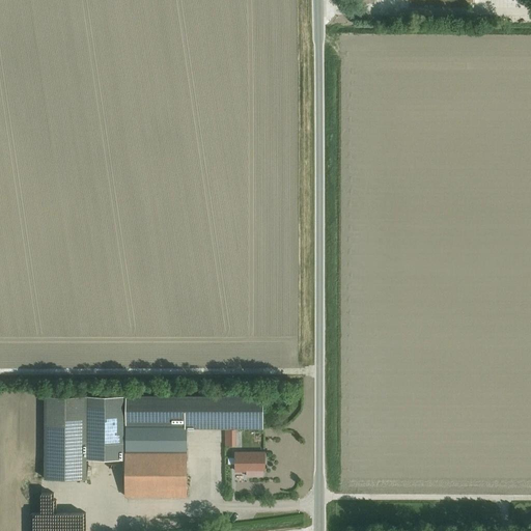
[(86,458),(86,395),(45,395),(45,478),(86,478),(86,458)]
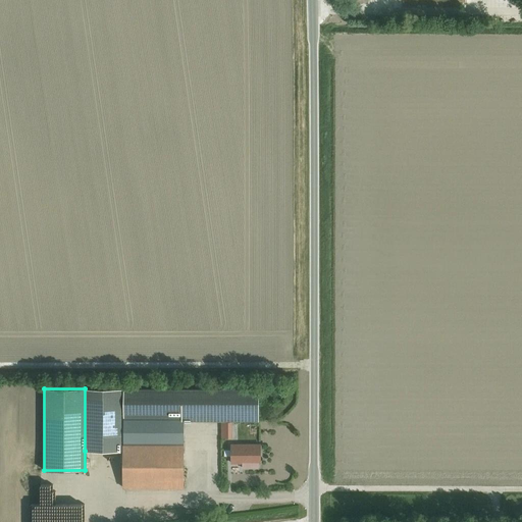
[(123,441),(123,420),(123,388),(85,388),(85,451),(123,452),(123,441)]
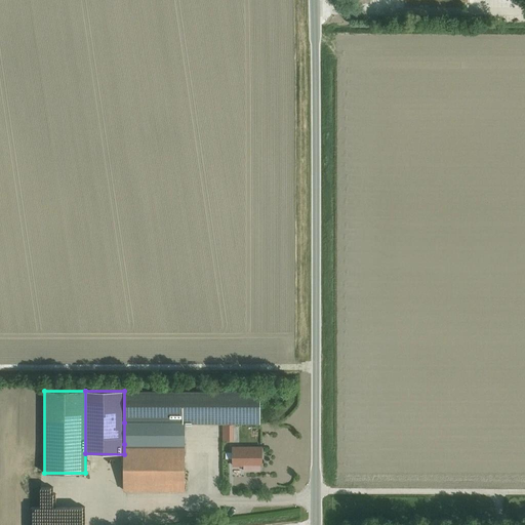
[(124,391),(124,422),(184,422),(259,422),(259,392),(124,391)]
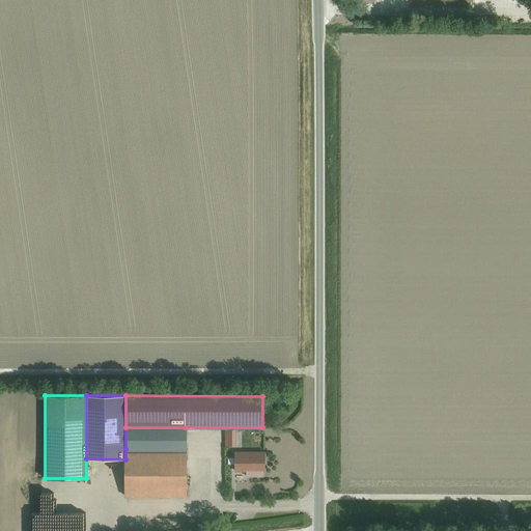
[(186,427),(126,427),(126,449),(186,449),(186,427)]
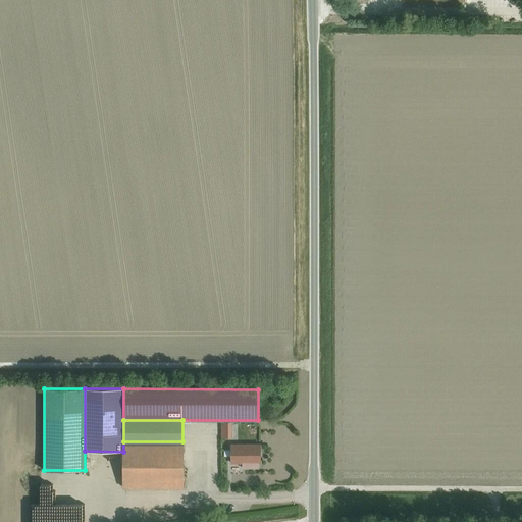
[(123,441),(123,487),(184,488),(184,441),(183,441),(123,441)]
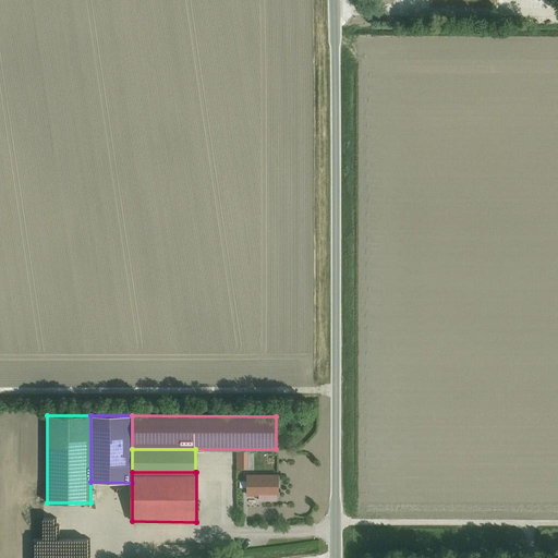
[(247,475),(247,495),(259,495),(259,500),(276,500),(276,495),(278,495),(278,475),(247,475)]
